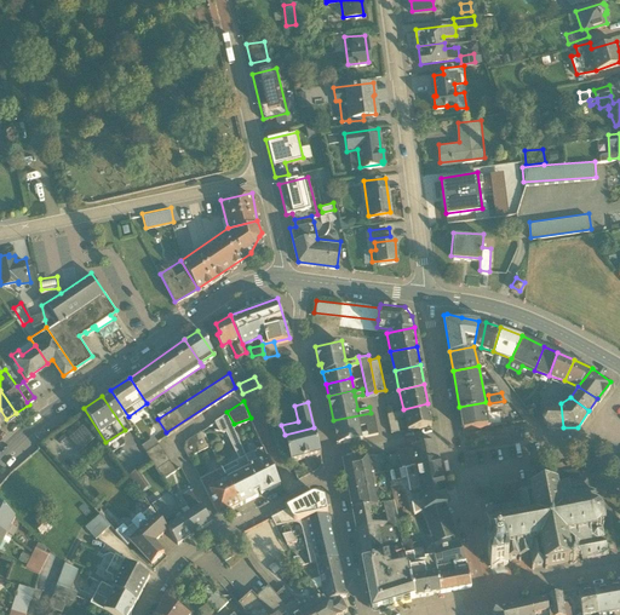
[(486,402),(459,407),(463,427),(489,424),(486,402)]
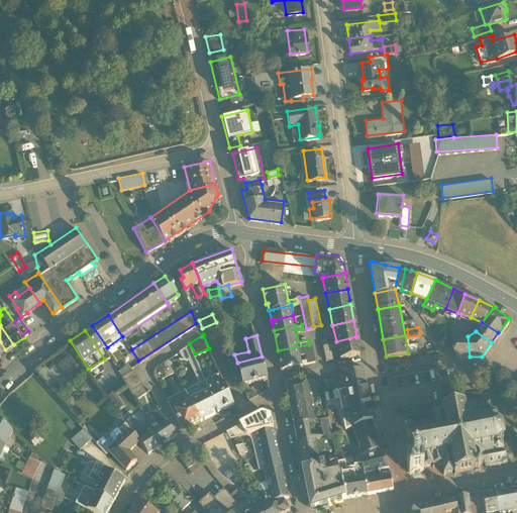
[(336,341),(339,356),(359,352),(356,336),(336,341)]
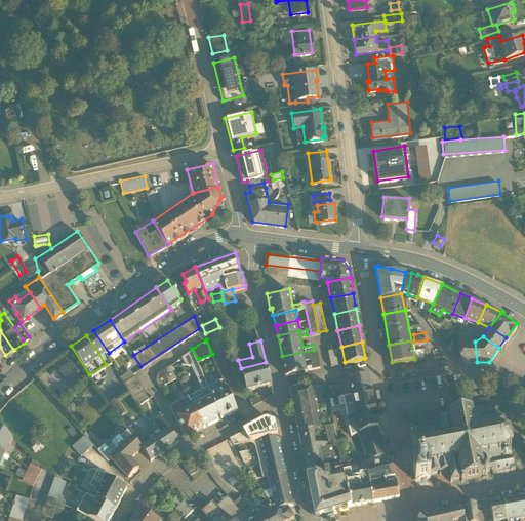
[(477,362),(475,342),(463,342),(458,355),(466,361),(477,362)]
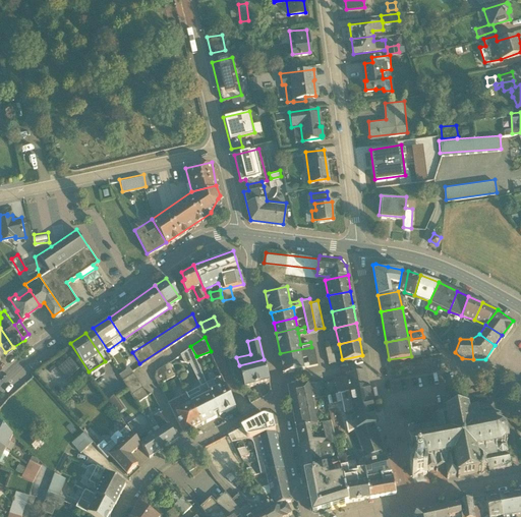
[(337,343),(327,344),(329,359),(338,358),(337,343)]
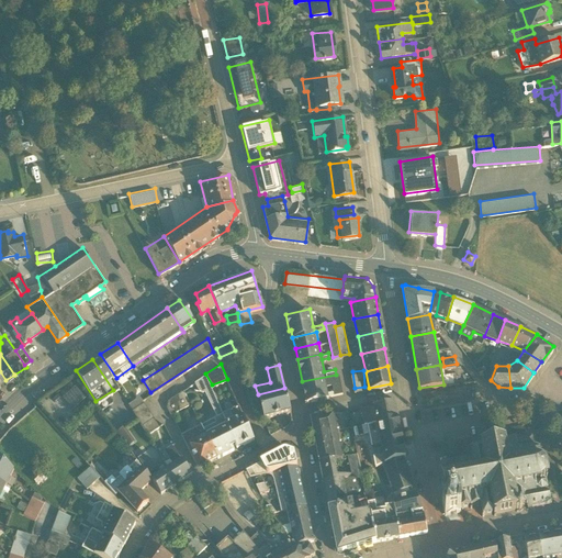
[(215,420),(202,427),(216,456),(237,446),(223,411),(212,384),(205,374),(193,381),(200,390),(204,391),(216,414),(214,416),(215,420)]
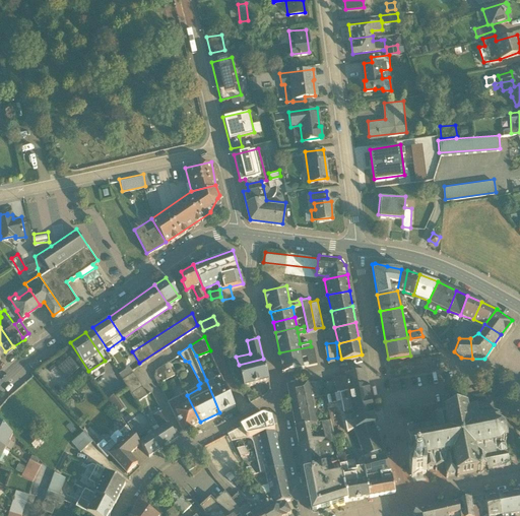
[(313,346),(311,346),(279,352),(283,371),(304,367),(303,365),(317,362),(313,346)]
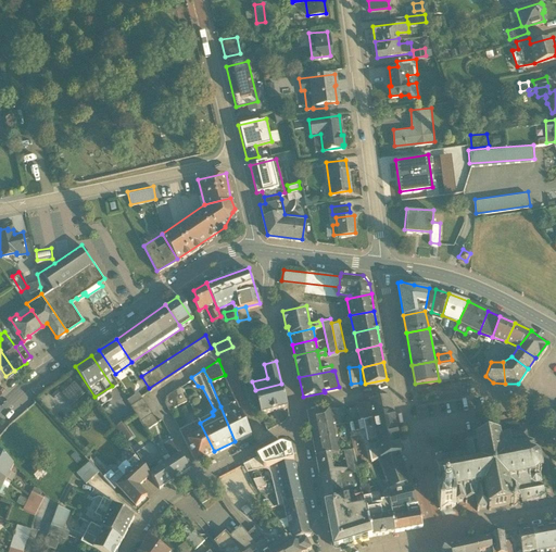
[(84,389),(74,379),(62,391),(72,401),(84,389)]
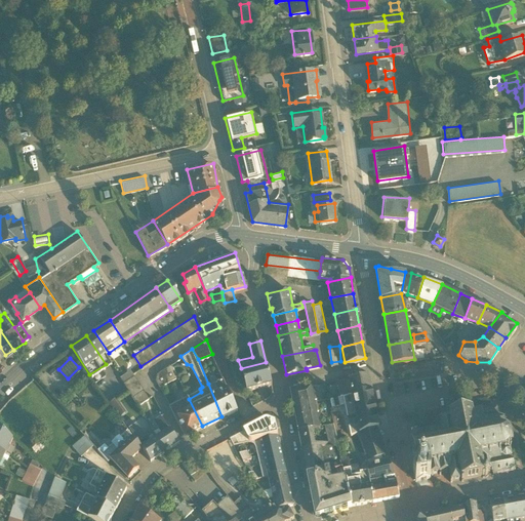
[(154,377),(159,386),(176,376),(170,362),(155,372),(154,377)]
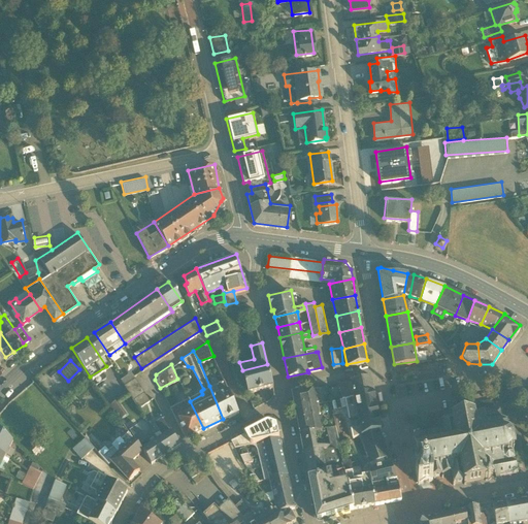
[(272,385),(267,364),(242,370),(248,392),(272,385)]
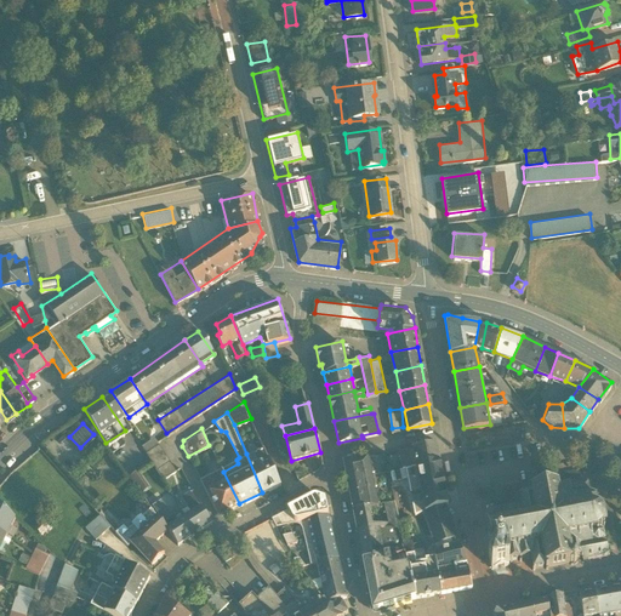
[(154,433),(141,441),(161,474),(175,466),(154,433)]
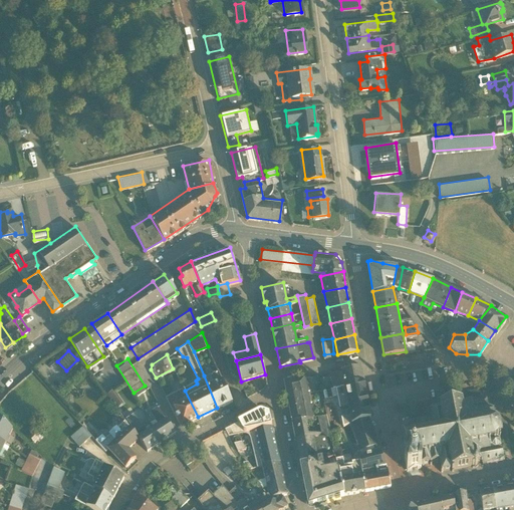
[(360,364),(330,371),(333,386),(363,379),(360,364)]
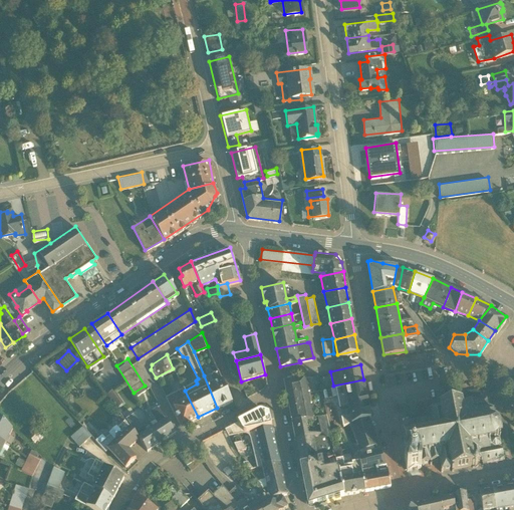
[(232,400),(217,369),(204,375),(217,408),(232,400)]
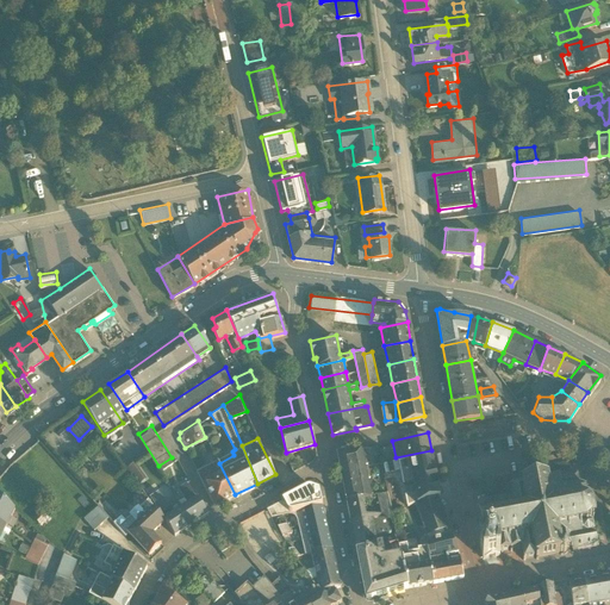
[(377,444),(337,451),(346,498),(372,492),(366,463),(380,461),(377,444)]
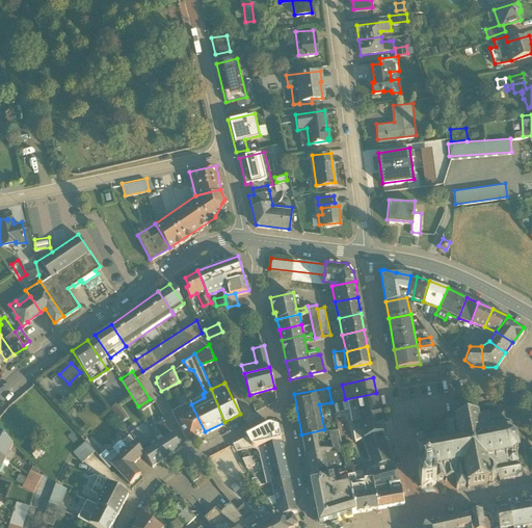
[(191,404),(189,400),(171,410),(187,442),(205,431),(191,404)]
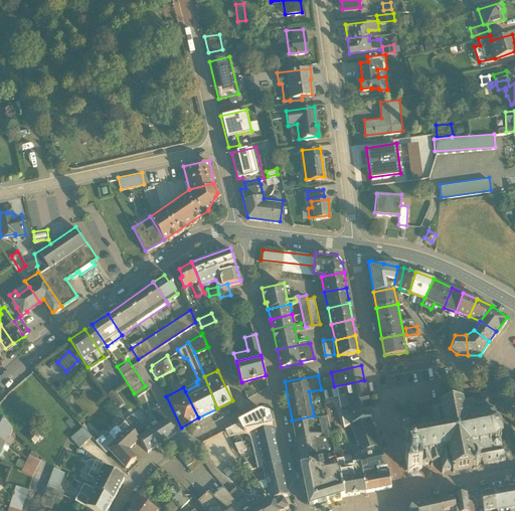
[(123,402),(114,388),(107,392),(116,406),(123,402)]
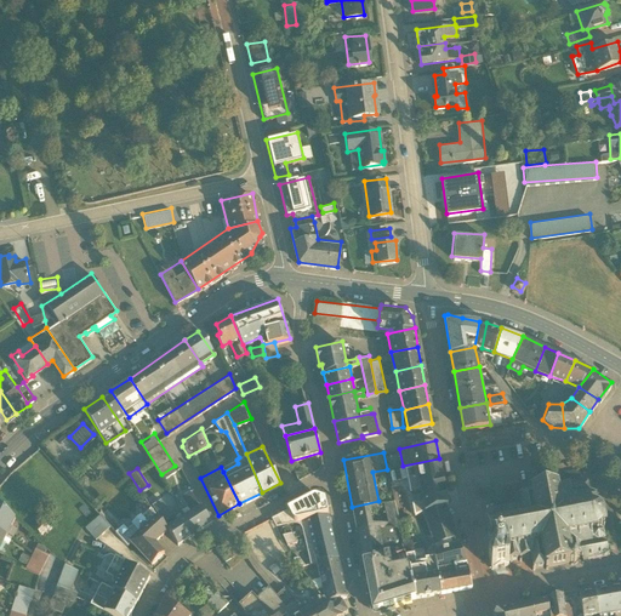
[(483,514),(482,517),(484,517),(486,523),(484,523),(484,525),(486,524),(488,528),(486,528),(486,529),(488,531),(489,534),(490,539),(489,540),(490,545),(491,547),(488,548),(491,566),(496,565),(497,564),(497,563),(501,562),(502,562),(503,564),(505,564),(508,563),(507,558),(518,557),(519,559),(520,558),(520,555),(531,554),(533,565),(531,566),(533,568),(535,565),(545,564),(545,566),(547,566),(547,564),(570,560),(570,562),(575,562),(576,559),(576,555),(580,555),(580,557),(581,555),(582,558),(596,555),(609,553),(609,552),(608,552),(607,549),(610,548),(609,542),(605,542),(605,541),(602,539),(604,537),(605,536),(604,536),(603,530),(604,530),(603,529),(602,529),(600,529),(597,529),(600,525),(603,526),(604,525),(602,524),(604,519),(607,519),(607,517),(604,517),(603,512),(605,511),(604,509),(602,509),(599,506),(600,505),(598,503),(597,505),(593,503),(596,501),(597,501),(598,501),(598,500),(597,498),(596,494),(597,492),(596,491),(594,492),(591,491),(590,491),(587,479),(570,483),(570,482),(569,480),(568,483),(557,485),(557,482),(554,482),(556,484),(533,488),(531,486),(530,486),(530,489),(520,491),(518,490),(517,491),(519,492),(522,505),(519,505),(511,506),(511,503),(508,503),(510,507),(499,508),(499,506),(496,506),(497,508),(490,508),(489,506),(488,507),(488,509),(484,514),(483,514)]
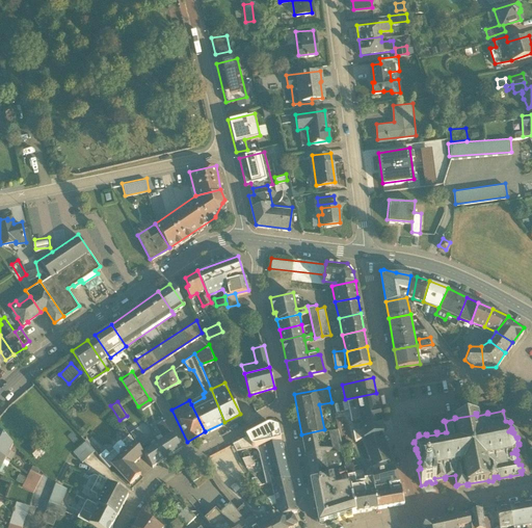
[(160,433),(155,437),(167,455),(181,447),(163,419),(155,425),(160,433)]
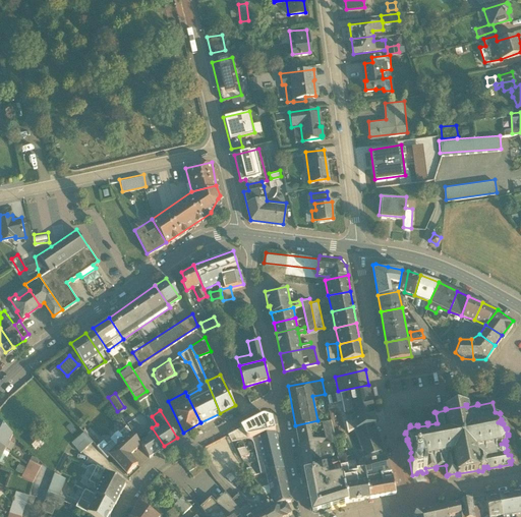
[(248,422),(254,432),(274,427),(272,418),(263,415),(248,422)]
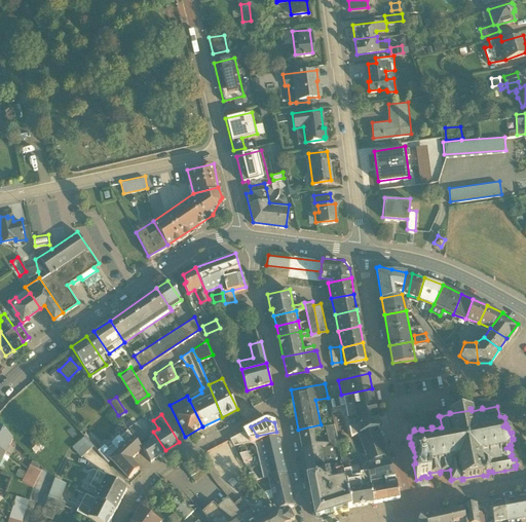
[(150,460),(165,450),(153,432),(148,437),(137,420),(128,425),(150,460)]
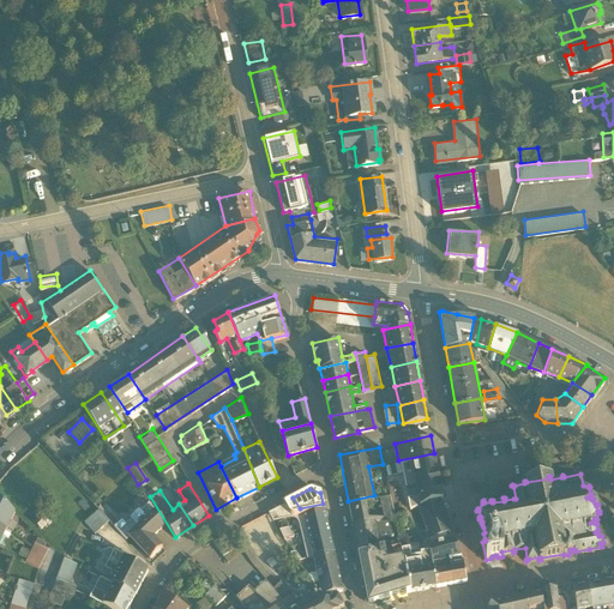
[(348,501),(353,525),(395,517),(391,493),(374,495),(348,501)]
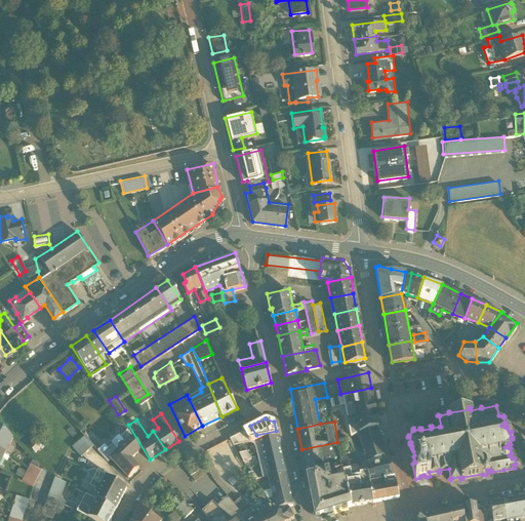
[(0,423),(0,445),(6,449),(13,436),(0,423)]
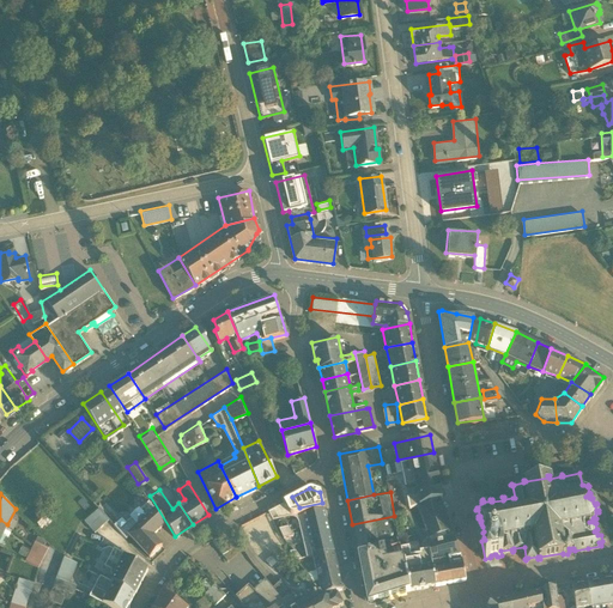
[(430,555),(431,558),(450,555),(460,553),(439,496),(417,503),(429,539),(428,539),(430,555)]
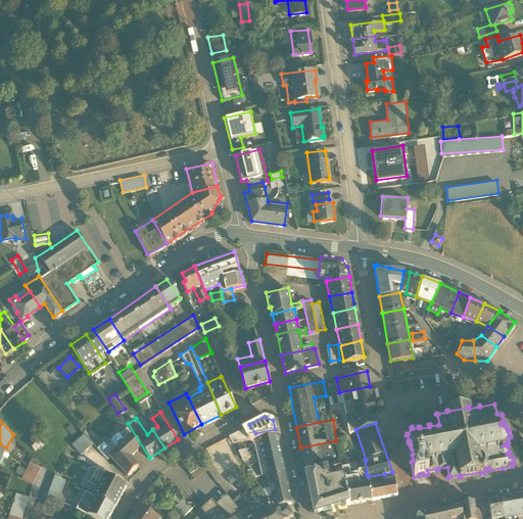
[(127,427),(101,446),(127,474),(137,464),(130,456),(140,446),(127,427)]
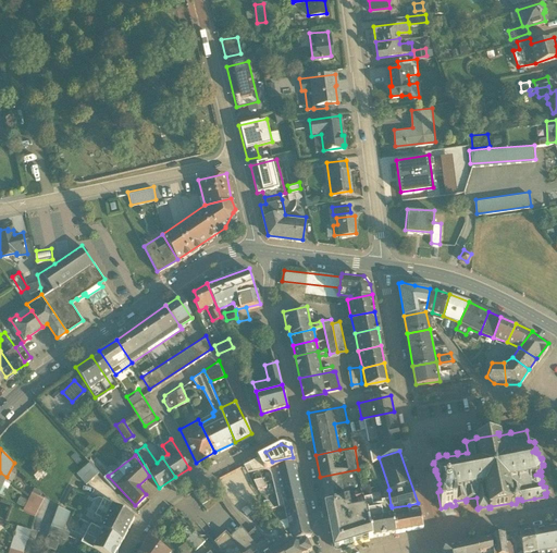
[(269,508),(284,506),(304,501),(293,457),(272,462),(268,463),(277,502),(268,505),(269,508)]
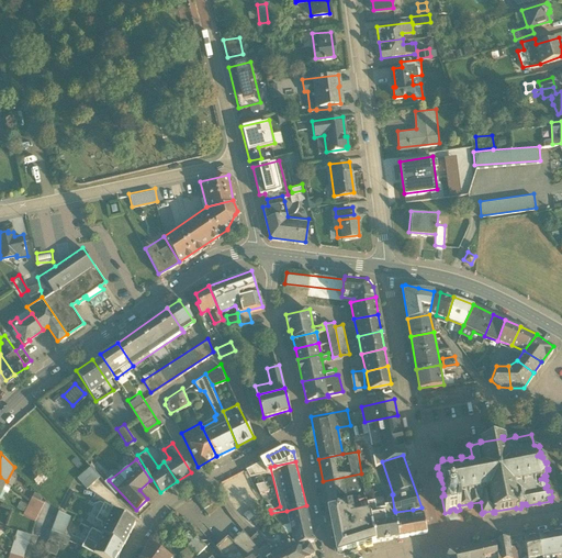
[(90,465),(76,477),(85,488),(100,475),(90,465)]
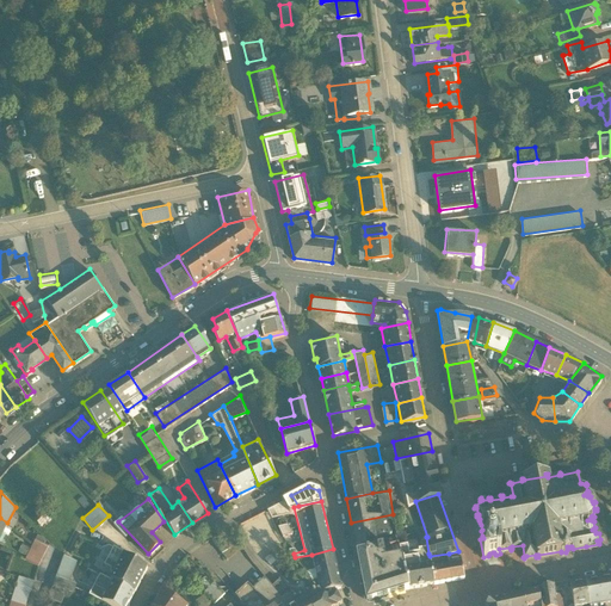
[(42,524),(51,514),(43,506),(34,517),(42,524)]
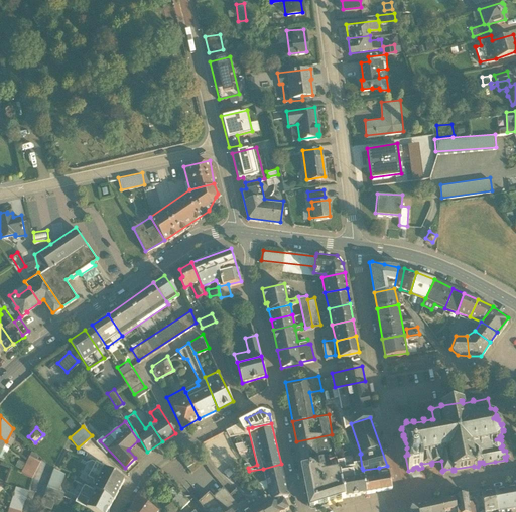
[(332,434),(296,441),(301,465),(319,462),(337,458),(335,450),(332,434)]
